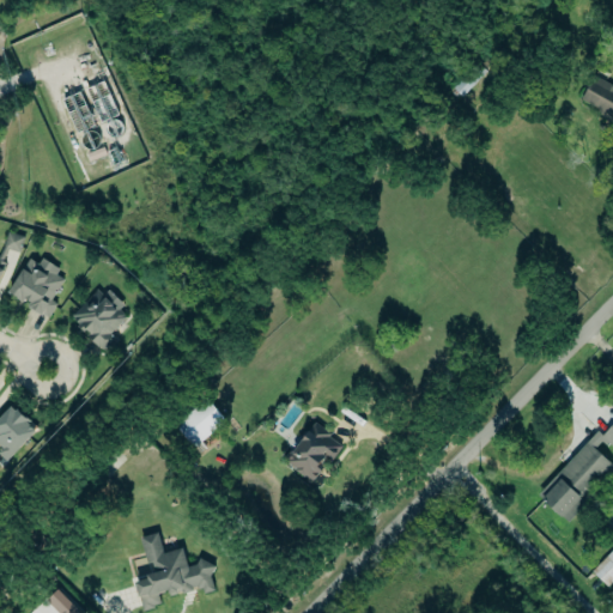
[(453,89),(461,96),(485,71),(475,62),(453,89)]
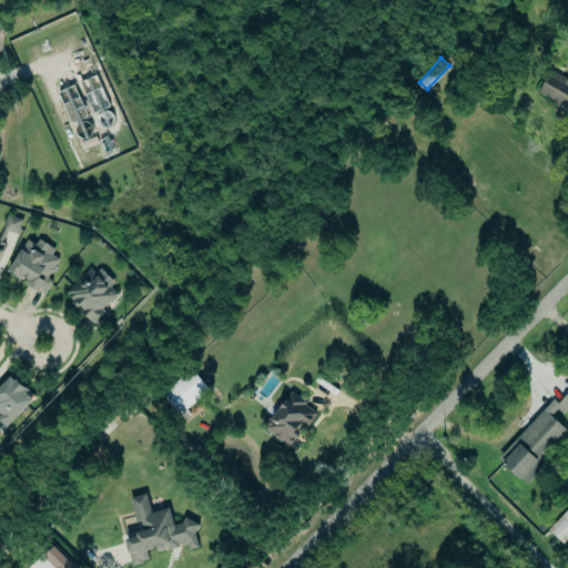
[(567,112),(554,104),(555,100),(539,91),(550,68),(567,78),(567,112)]
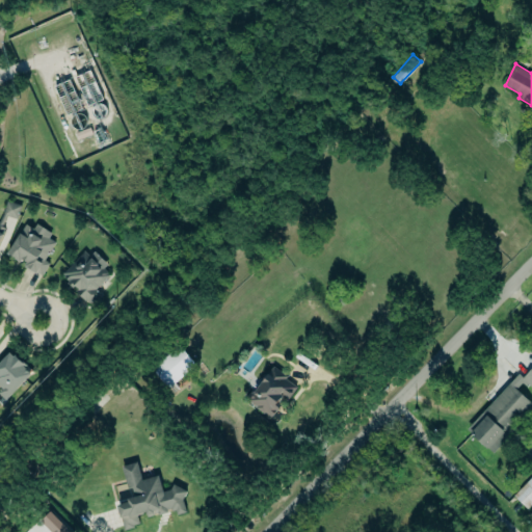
[(2,214),(16,219),(21,206),(7,201),(2,214)]
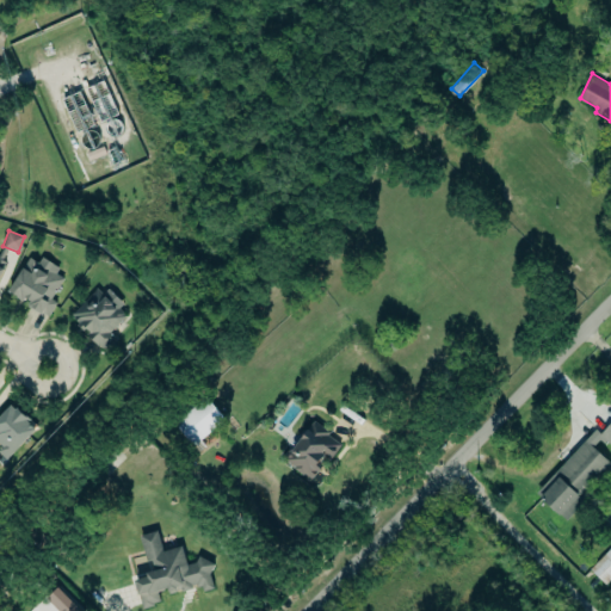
[(7,291),(24,302),(26,298),(31,302),(29,304),(42,314),(43,313),(49,316),(57,302),(51,298),(65,278),(56,273),(60,267),(43,257),(39,263),(30,257),(7,291)]
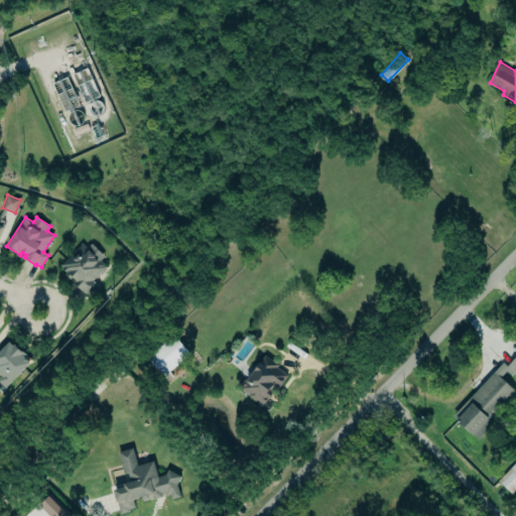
[(60,265),(82,242),(88,248),(93,243),(106,257),(102,261),(108,266),(95,280),(99,284),(88,295),(84,291),(78,287),(74,282),(76,280),(73,277),(71,279),(66,274),(70,271),(69,270),(67,272),(61,268),(60,265)]
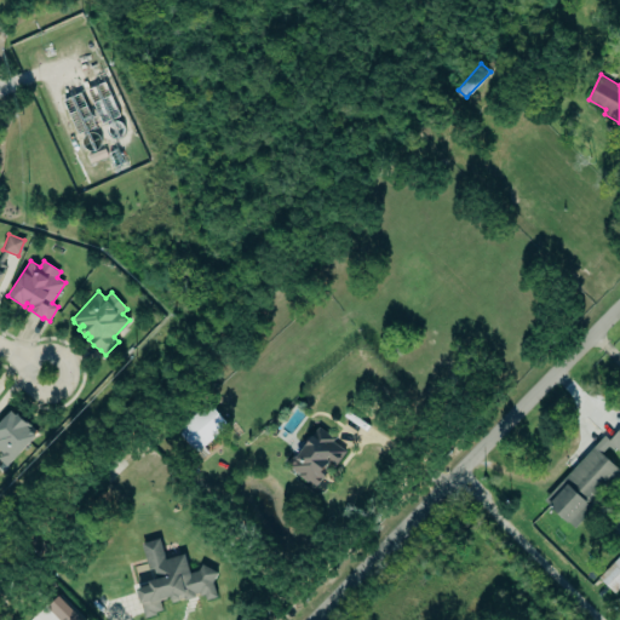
[(176,430),(195,452),(228,425),(210,402),(176,430)]
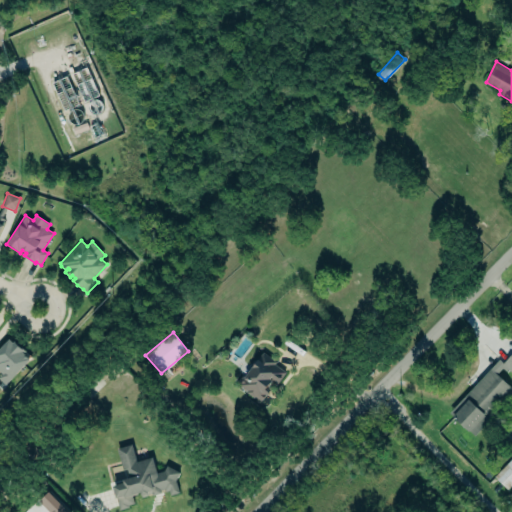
[(0,377),(6,383),(31,357),(10,338),(0,349),(0,377)]
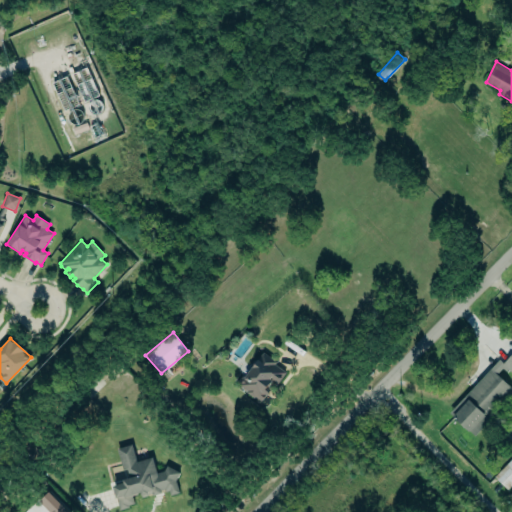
[(286,370),(261,353),(237,388),(265,408),(275,393),(272,391),(286,370)]
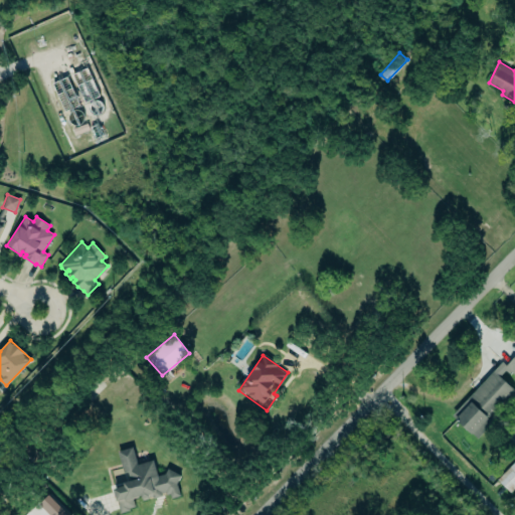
[(494,371),(470,397),(473,402),(469,405),(461,397),(447,410),(476,439),(493,421),(488,416),(514,389),(494,371)]
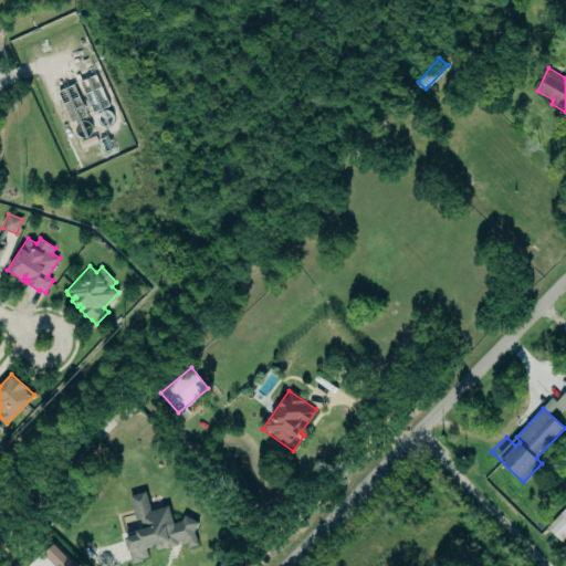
[(129,495),(146,492),(152,511),(169,506),(174,523),(181,521),(185,515),(200,523),(195,531),(199,545),(189,547),(188,543),(182,544),(182,542),(178,543),(178,545),(169,548),(168,545),(165,546),(165,548),(158,551),(156,546),(146,548),(149,556),(143,558),(143,561),(133,564),(126,538),(138,535),(137,532),(145,530),(142,520),(139,520),(136,519),(129,495)]
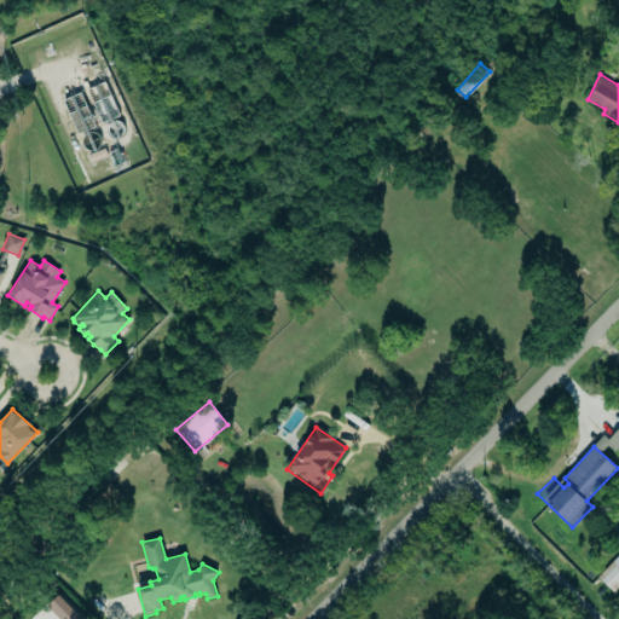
[(618,553),(597,577),(613,593),(618,585),(618,553)]
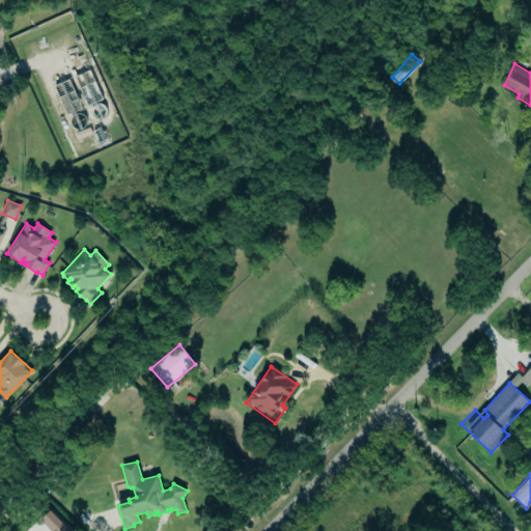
[(72,530),(50,509),(39,520),(51,530),(72,530)]
